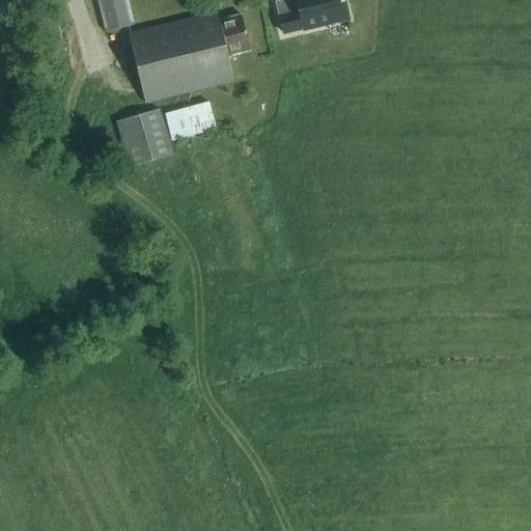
[(134,25),(127,0),(96,0),(105,32),(134,25)]
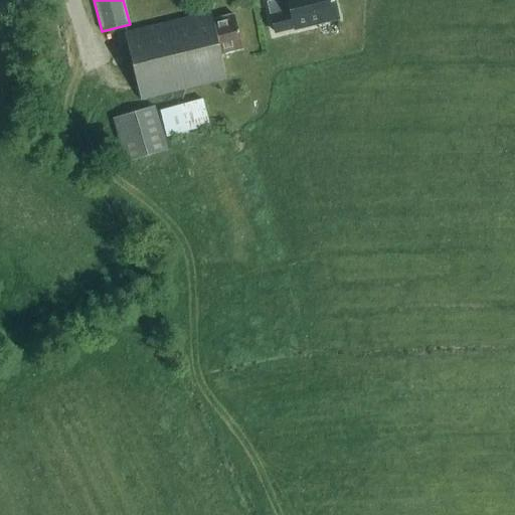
[(275,31),(294,27),(294,28),(337,17),(333,0),(273,0),(267,2),(275,31)]
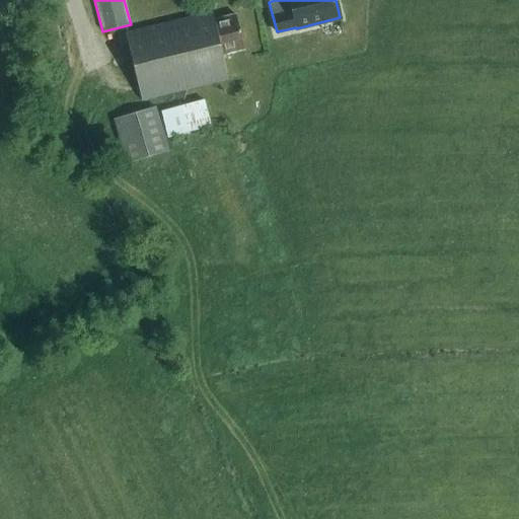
[(228,78),(222,55),(244,50),(235,14),(214,20),(211,11),(125,32),(142,100),(228,78)]
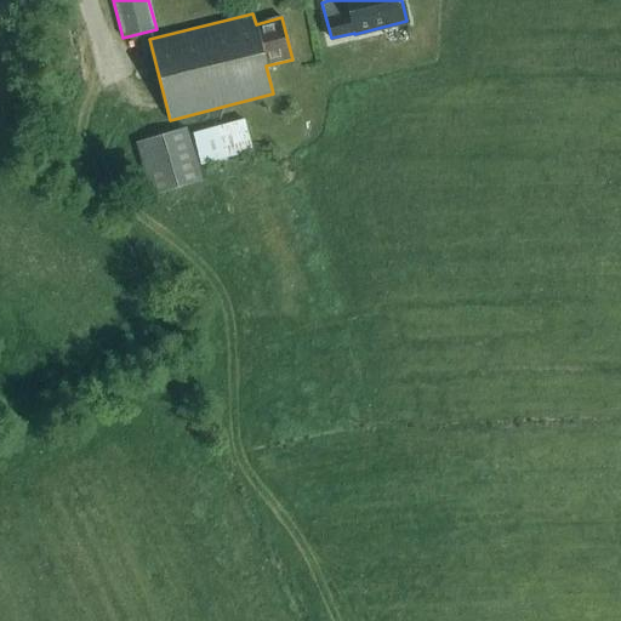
[(254,153),(244,120),(193,135),(201,166),(254,153)]
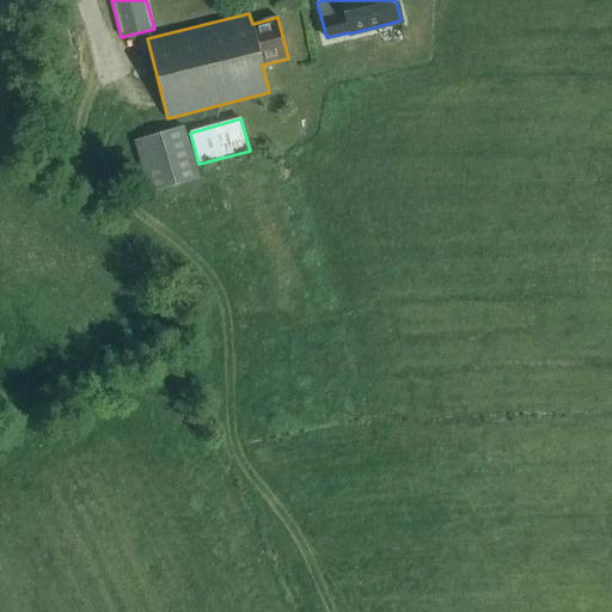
[(184,127),(134,141),(150,193),(199,178),(184,127)]
